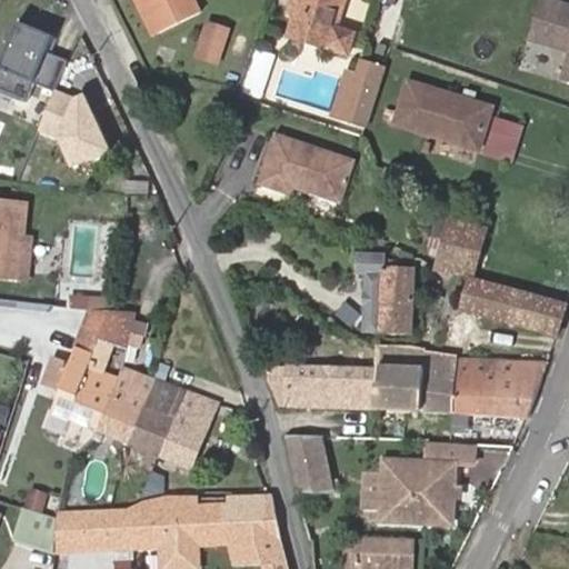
[(141,0),(135,0),(152,36),(157,33),(141,0)]
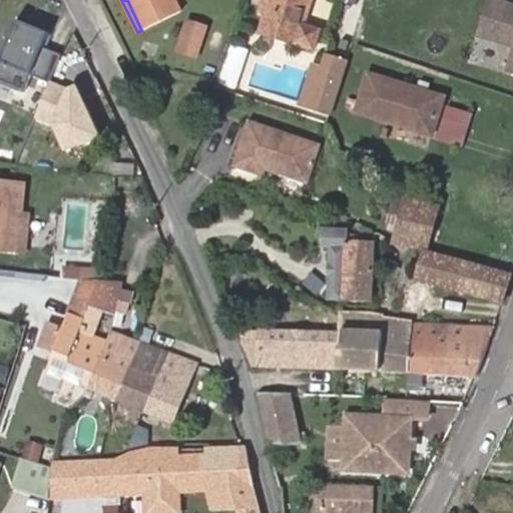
[(168,0),(127,0),(141,30),(175,14),(168,0)]
